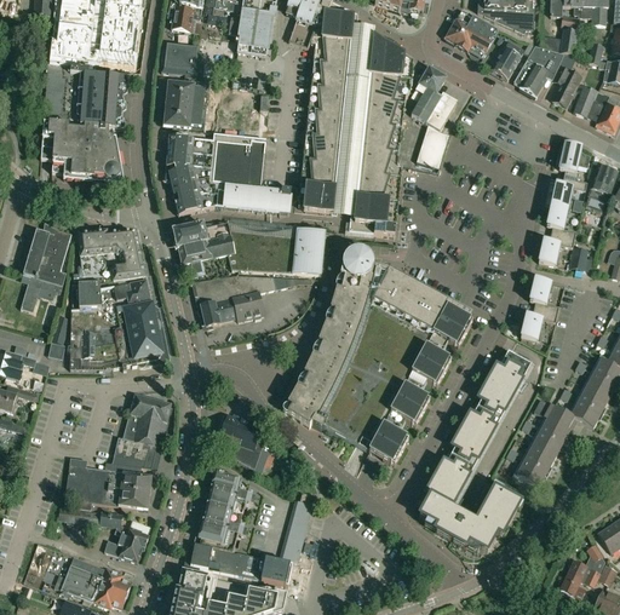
[(35,0),(34,15),(49,15),(50,0),(35,0)]
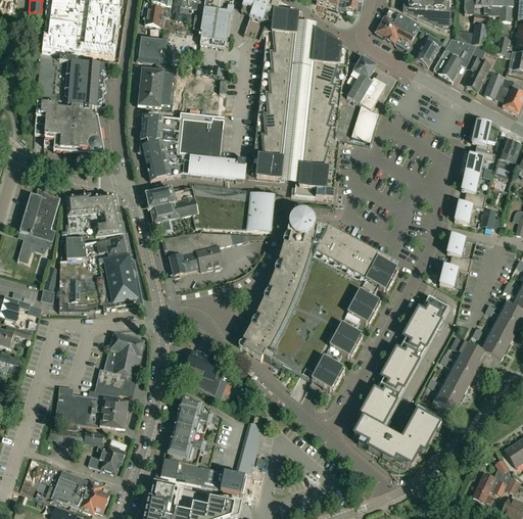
[(45,0),(41,55),(64,57),(68,50),(112,55),(119,0),(45,0)]
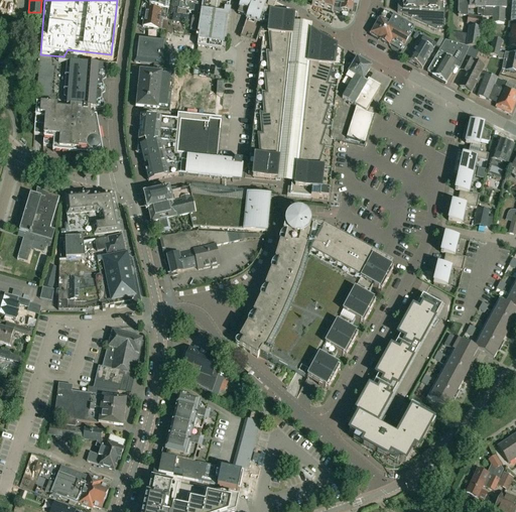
[(141,0),(141,2),(146,3),(142,23),(158,26),(161,12),(166,13),(168,0),(141,0)]
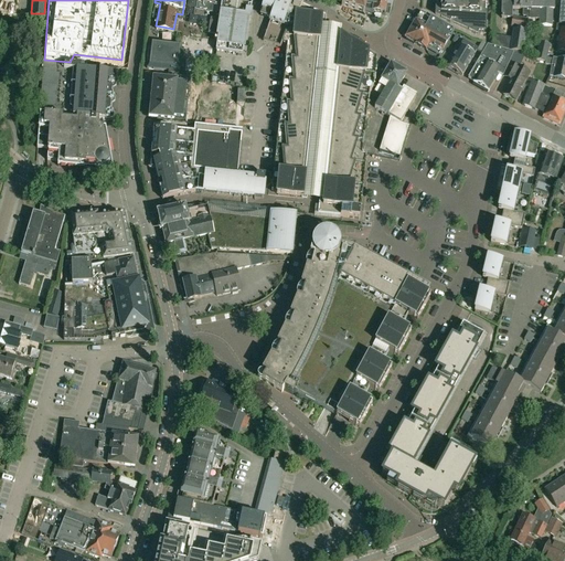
[(196,0),(195,6),(194,6),(193,11),(203,13),(204,8),(213,9),(214,0),(196,0)]
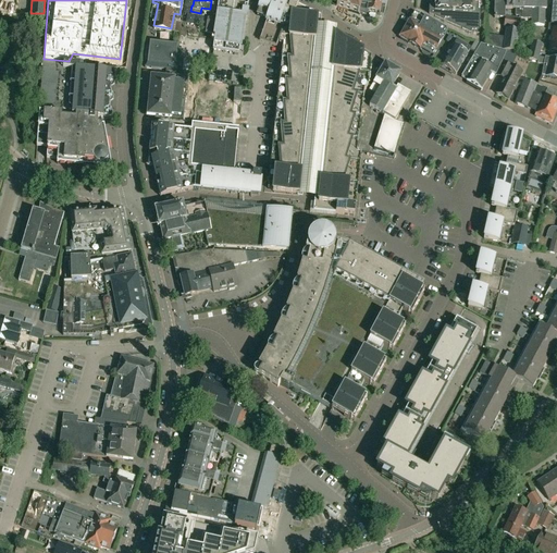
[(218,0),(215,16),(213,31),(213,33),(214,33),(212,47),(238,50),(244,15),(246,16),(248,0),(218,0)]
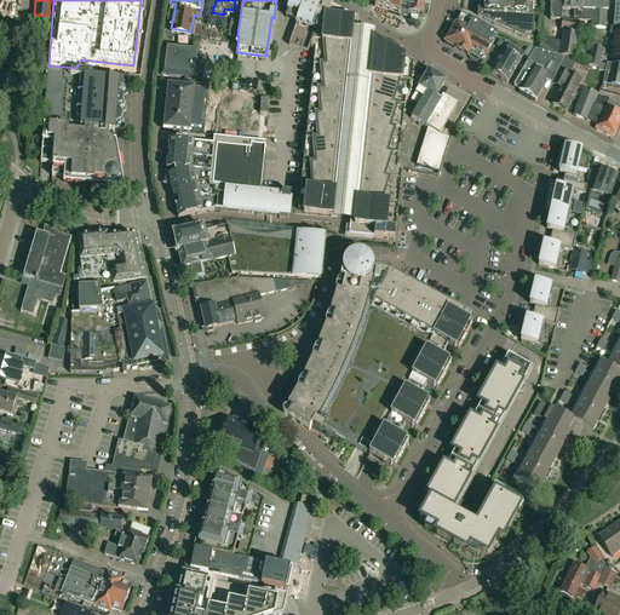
[(288,41),(308,49),(310,42),(309,42),(320,13),(315,11),(319,0),(290,0),(288,3),(290,3),(286,12),(298,16),(288,41)]
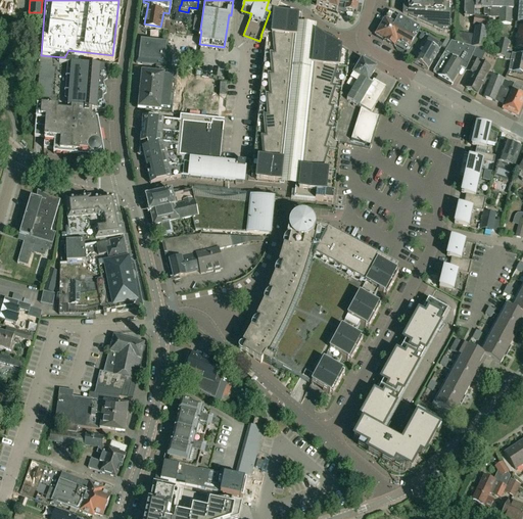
[(283,183),(284,175),(300,20),(301,12),(276,0),(269,0),(266,9),(270,11),(260,36),(262,36),(267,38),(251,175),(256,175),(255,178),(279,181),(279,182),(283,183)]
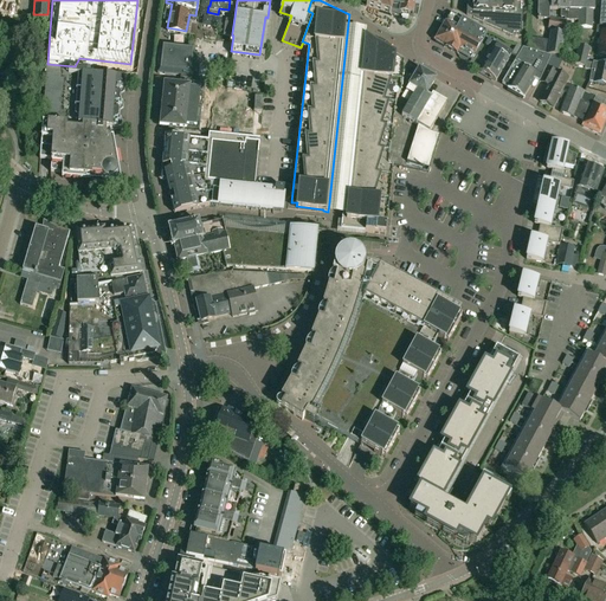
[(399,11),(400,8),(413,11),(414,0),(366,0),(366,2),(389,10),(391,8),(399,11)]
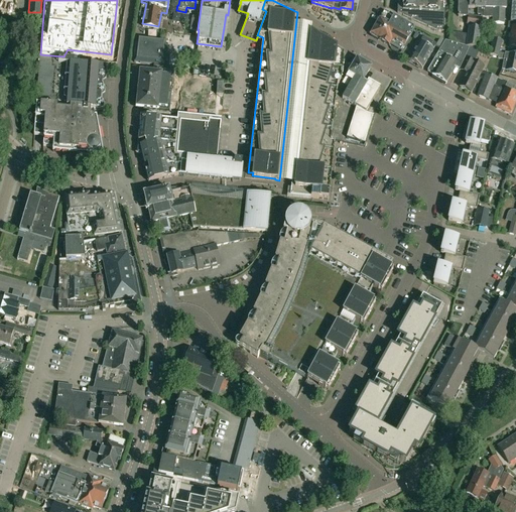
[(397,0),(397,10),(438,29),(443,29),(444,0),(397,0)]
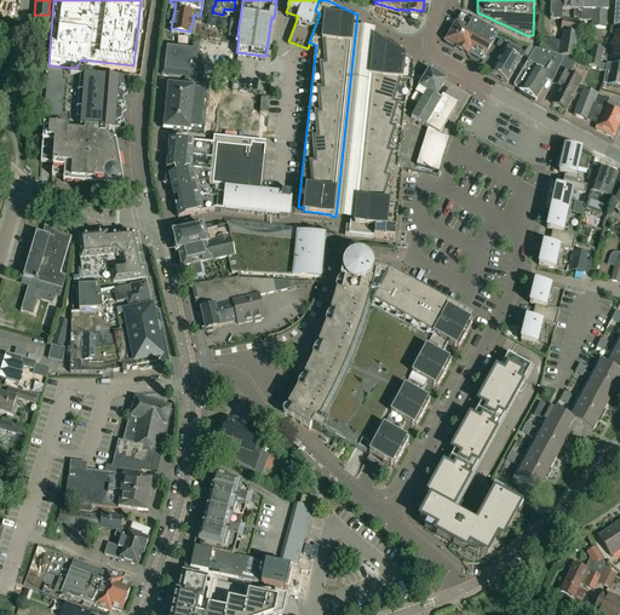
[(472,16),(461,10),(455,18),(445,38),(455,44),(455,45),(468,51),(471,45),(478,49),(486,52),(498,30),(483,22),(480,28),(469,22),(472,16)]
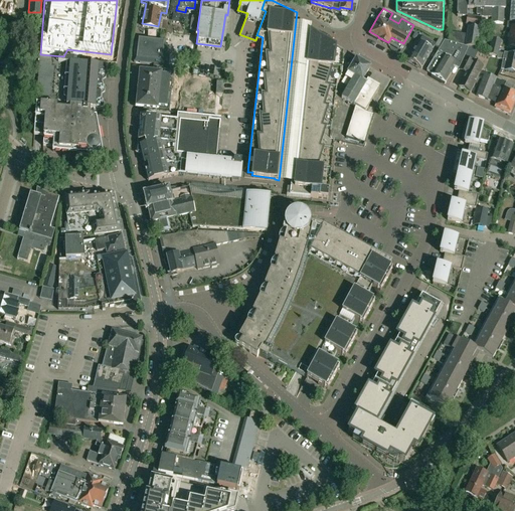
[(199,15),(191,14),(189,26),(197,28),(199,15)]
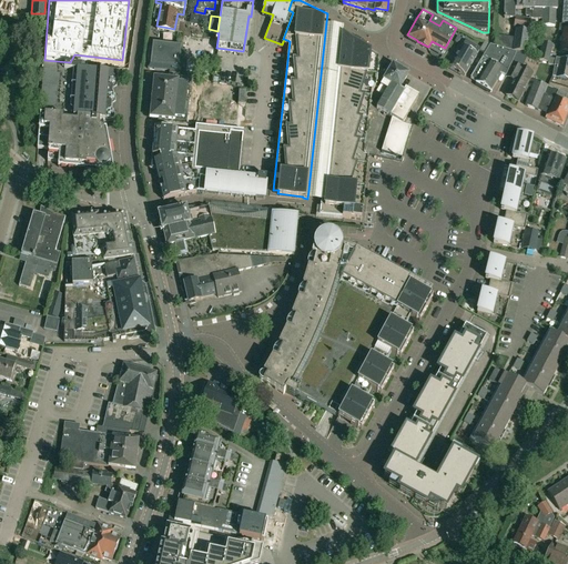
[(567,22),(566,22),(559,21),(558,28),(563,28),(561,37),(567,38),(567,22)]
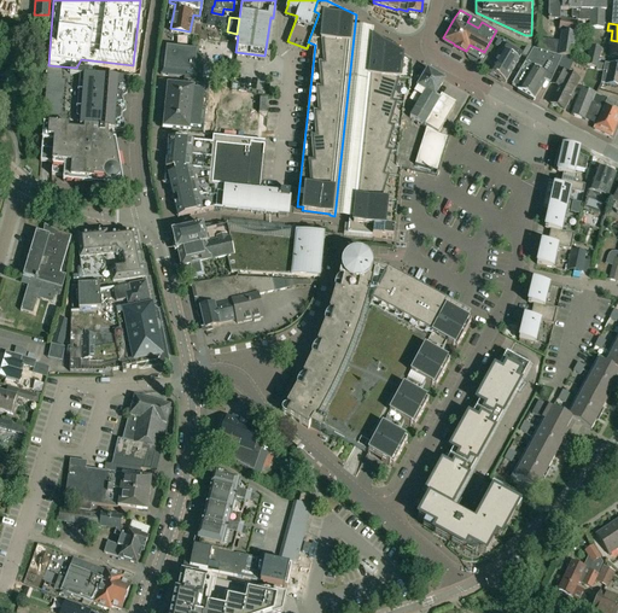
[(355,24),(334,216),(342,216),(349,217),(372,36),(373,27),(365,25),(355,24)]
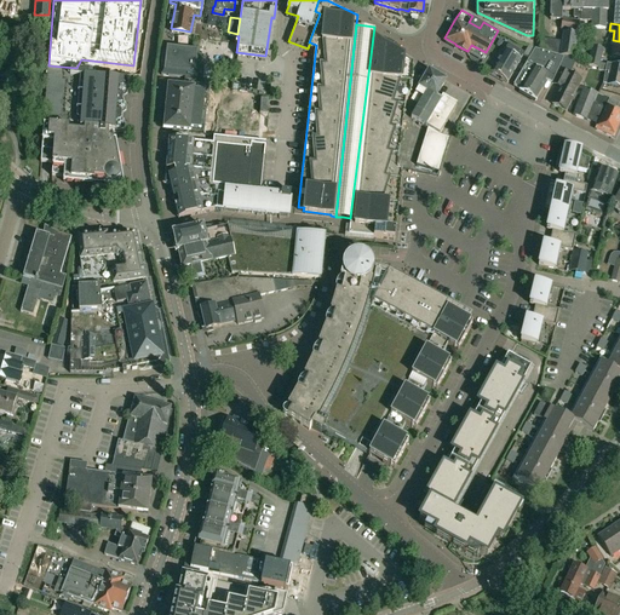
[(563,45),(564,33),(554,32),(552,44),(563,45)]
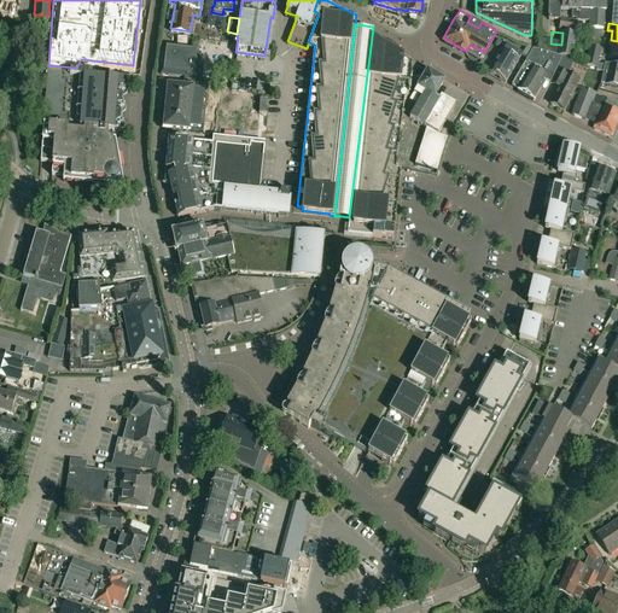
[(182,44),(164,42),(161,71),(188,75),(187,77),(194,79),(198,46),(198,45),(199,33),(192,33),(191,45),(182,44)]
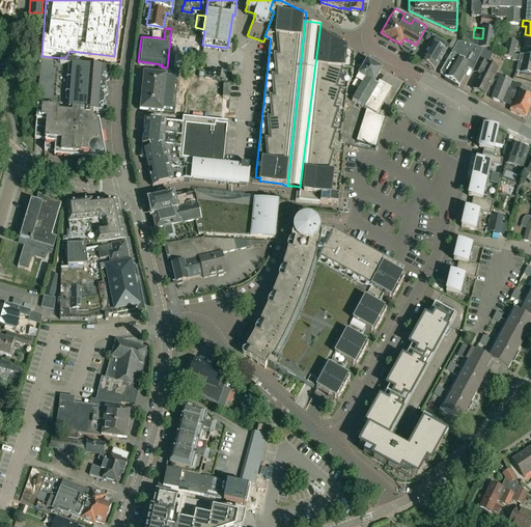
[(319,200),(337,202),(343,141),(341,139),(346,84),(351,78),(354,52),(348,51),(348,49),(319,31),(300,187),(299,198),(319,200)]
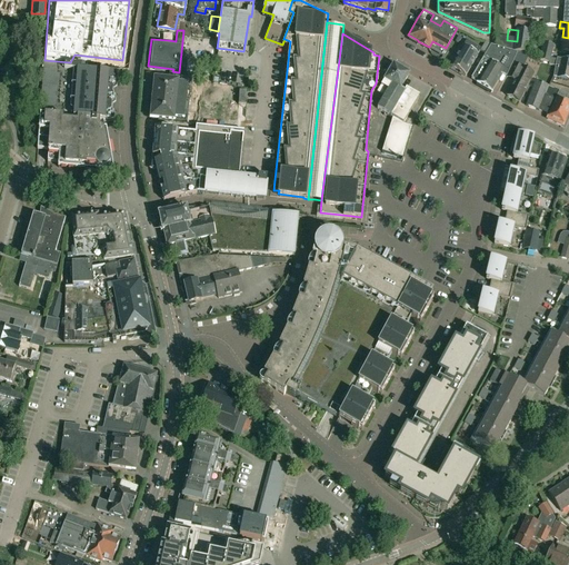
[(457,51),(450,63),(449,63),(465,73),(466,72),(465,72),(477,52),(477,51),(480,46),(466,37),(462,43),(461,42),(460,45),(459,43),(456,50),(457,51)]
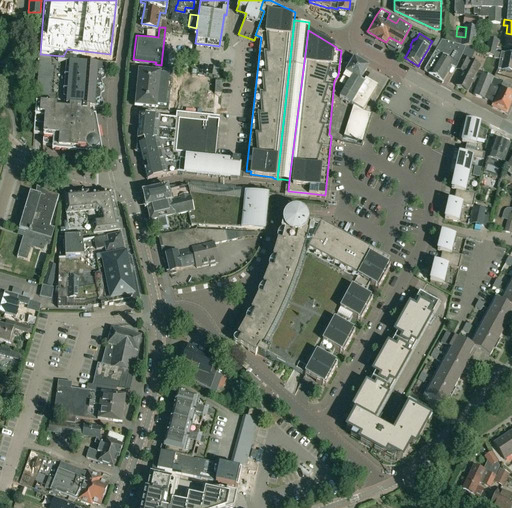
[(428,72),(442,80),(443,80),(442,79),(463,44),(441,38),(434,50),(440,53),(429,71),(428,71),(428,72)]
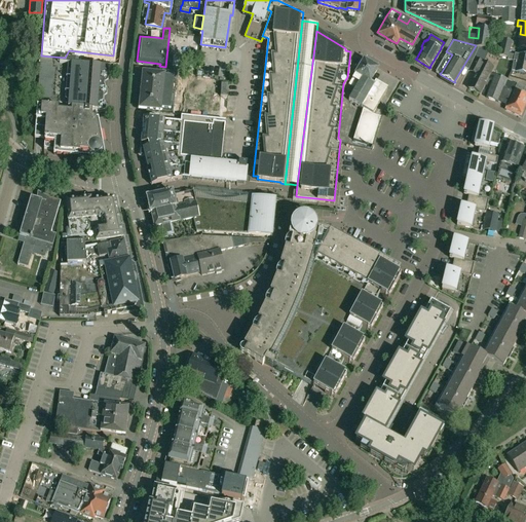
[(513,59),(511,68),(525,70),(525,52),(515,50),(514,52),(513,59)]
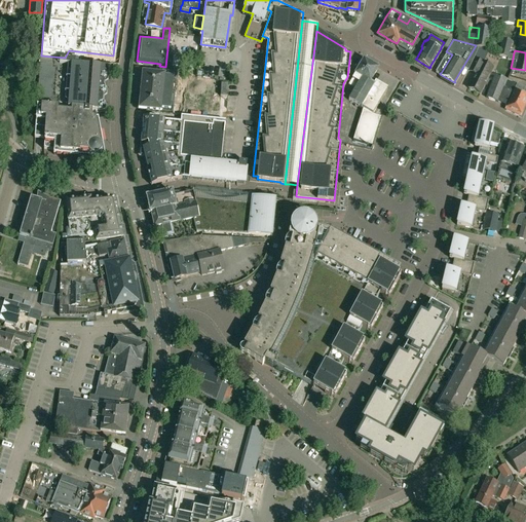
[(77,59),(65,58),(41,56),(37,104),(91,109),(102,109),(105,66),(77,64),(77,62),(77,59)]
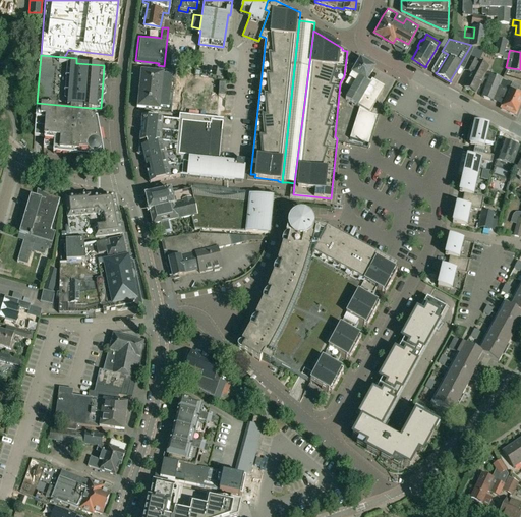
[(464,84),(463,84),(475,91),(475,90),(484,70),(478,67),(481,62),(469,56),(463,67),(469,70),(466,76),(467,77),(464,84)]
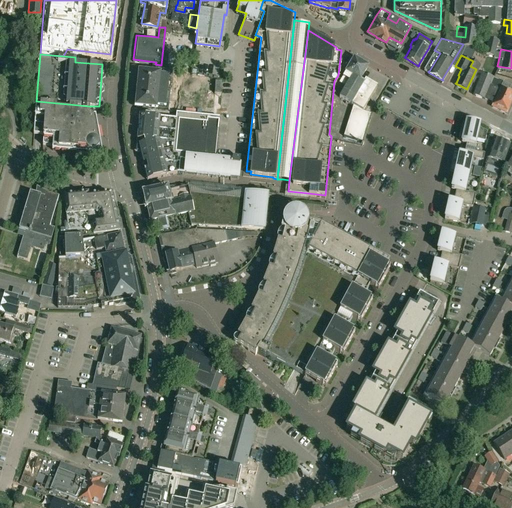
[(354,56),(339,80),(345,84),(339,95),(352,103),(343,134),(362,140),(371,111),(362,109),(377,84),(365,77),(365,78),(361,75),(367,64),(354,56)]
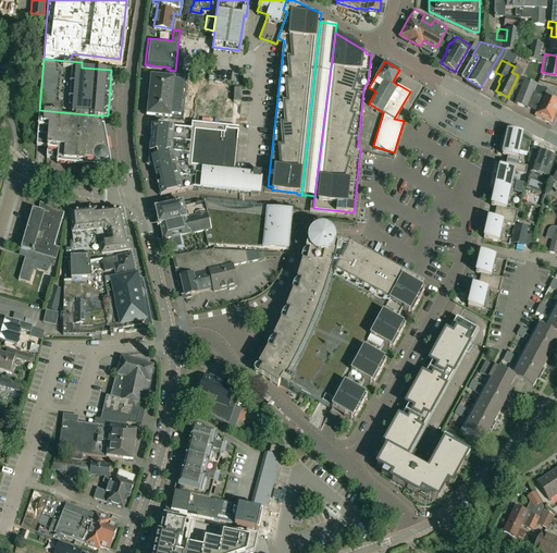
[(171,115),(183,117),(187,73),(169,72),(169,75),(150,73),(146,113),(171,115)]
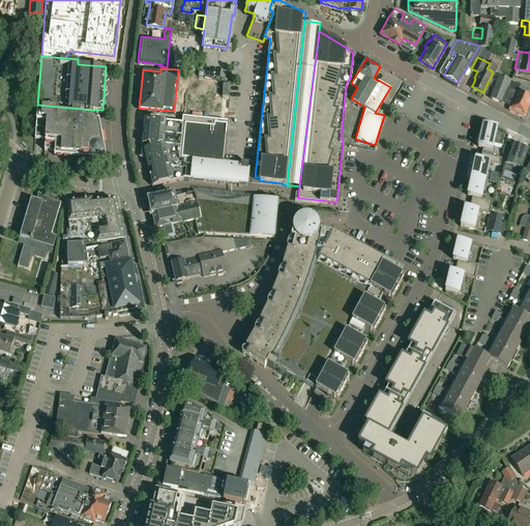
[(189,80),(205,81),(205,71),(189,70),(189,80)]
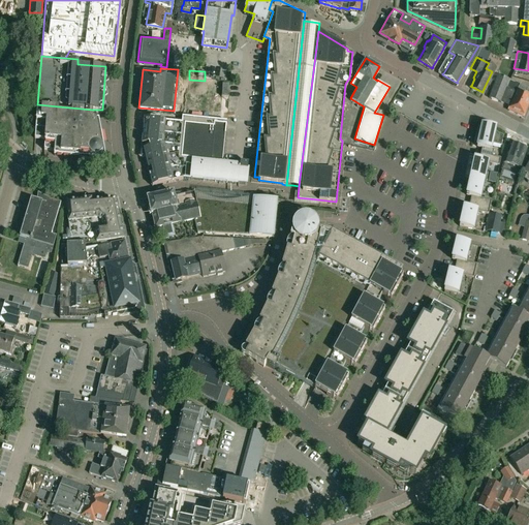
[(497,73),(497,74),(490,93),(489,95),(501,100),(506,86),(509,78),(503,75),(497,73)]
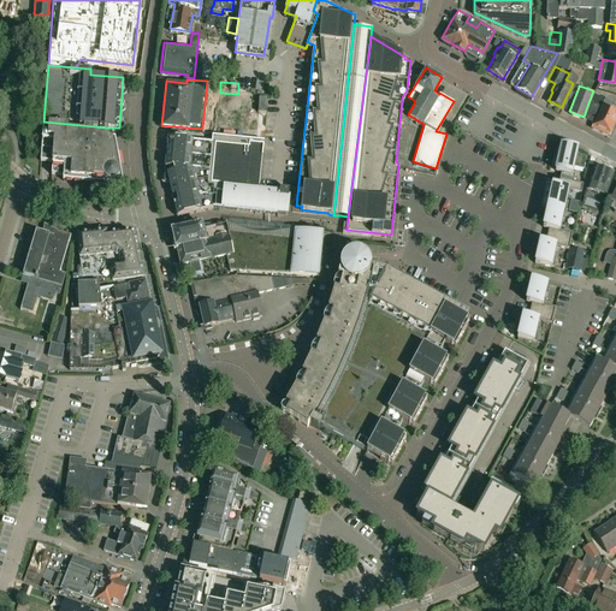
[(590,100),(600,105),(604,96),(593,90),(590,100)]
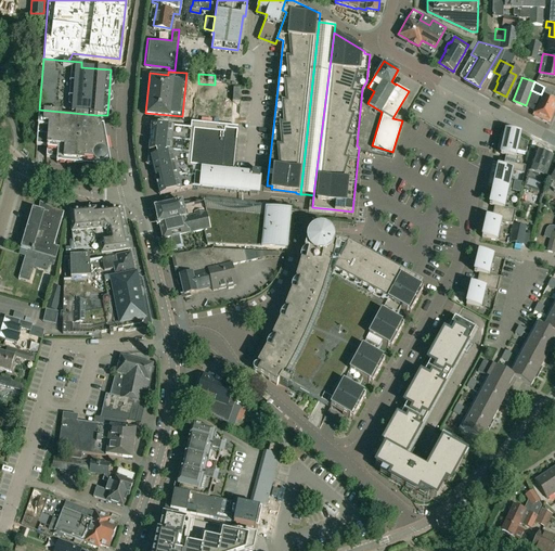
[(549,120),(554,105),(554,90),(545,86),(544,87),(541,94),(531,90),(526,105),(534,110),(533,113),(549,120)]
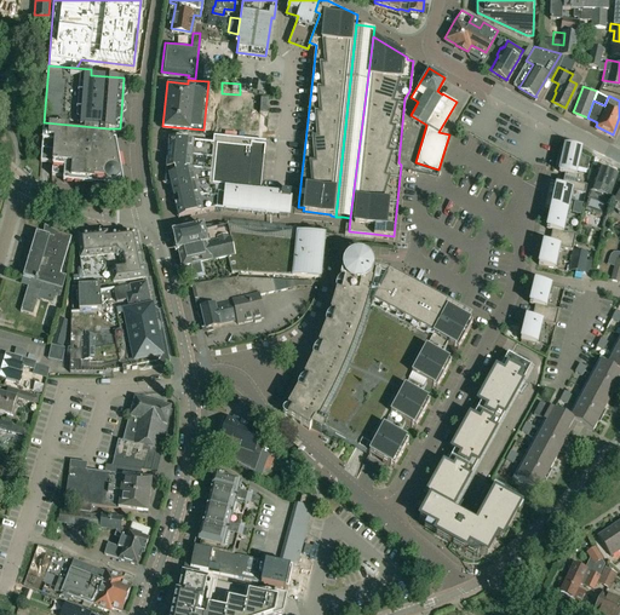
[(44,122),(40,160),(39,173),(40,173),(41,160),(52,160),(51,178),(52,178),(52,173),(63,173),(63,179),(108,183),(113,183),(114,183),(116,182),(118,180),(119,179),(120,178),(121,177),(121,176),(121,172),(115,138),(108,137),(108,128),(44,122)]
